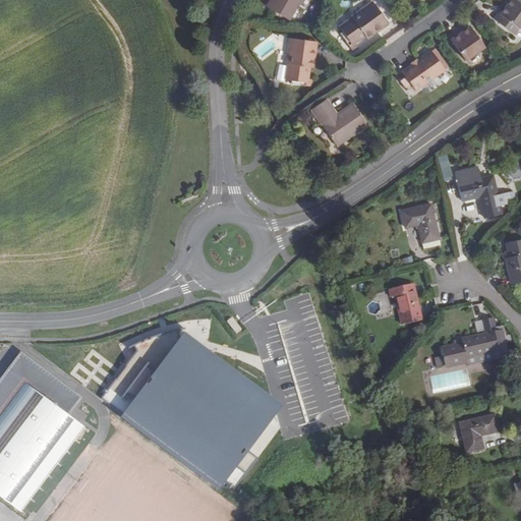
[(270,0),(266,8),(288,21),(298,4),(300,6),(303,0),(270,0)]
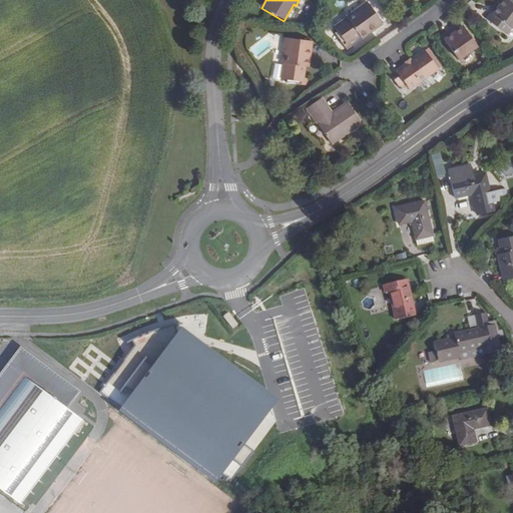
[(512,24),(512,4),(507,0),(502,0),(487,20),(506,34),(512,24)]
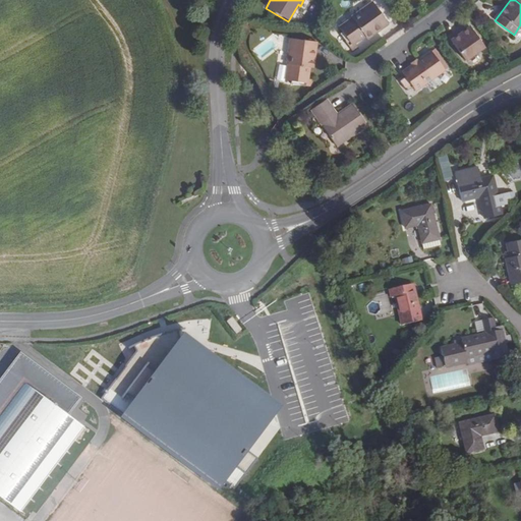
[(351,17),(352,18),(339,27),(342,33),(340,34),(352,52),(358,47),(355,43),(364,37),(366,40),(389,23),(373,2),(351,17)]
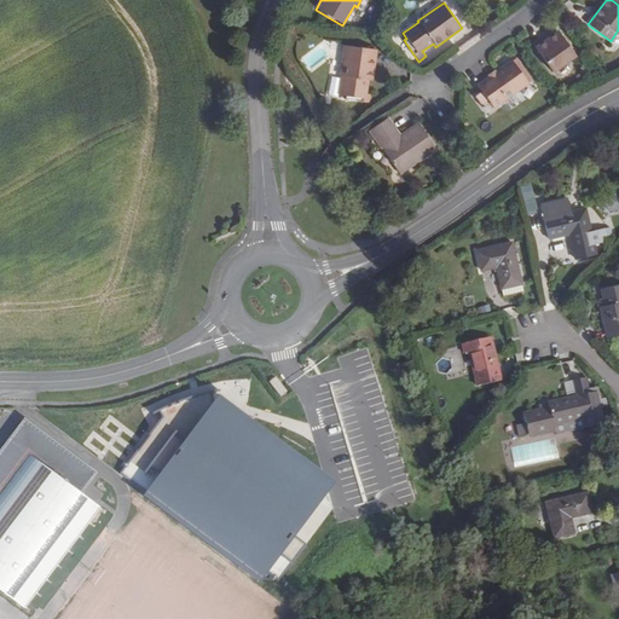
[(553,36),(550,33),(533,44),(553,73),(576,56),(559,32),(553,36)]
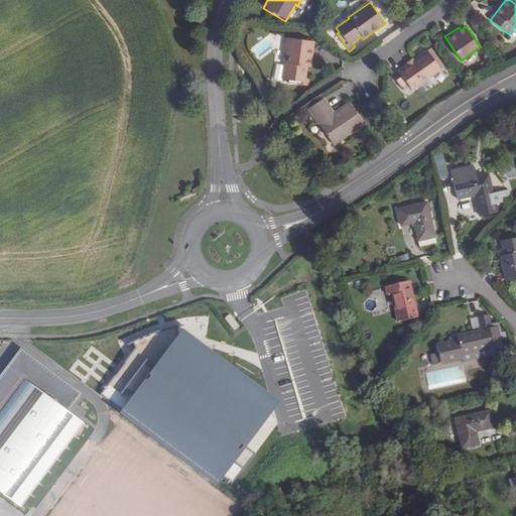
[(283,65),(284,65),(282,80),(291,81),(291,84),(309,87),(310,79),(305,79),(306,67),(310,68),(313,41),(287,38),(283,65)]
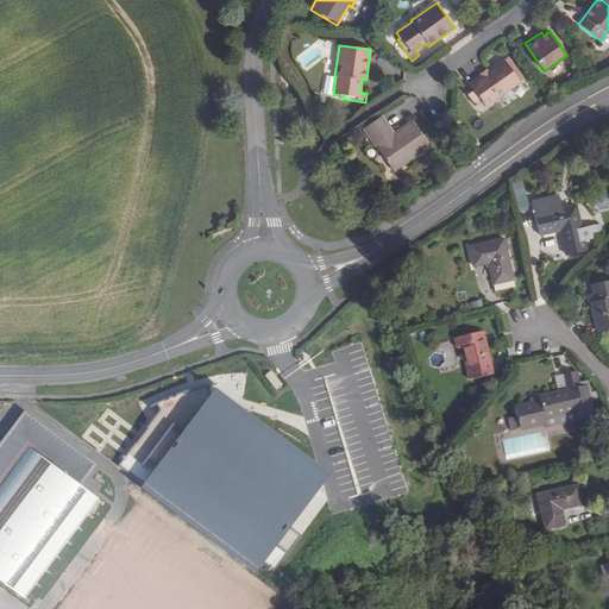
[(520,81),(504,61),(489,71),(481,77),(470,86),(473,90),(466,95),(475,107),(482,101),(485,106),(520,81)]
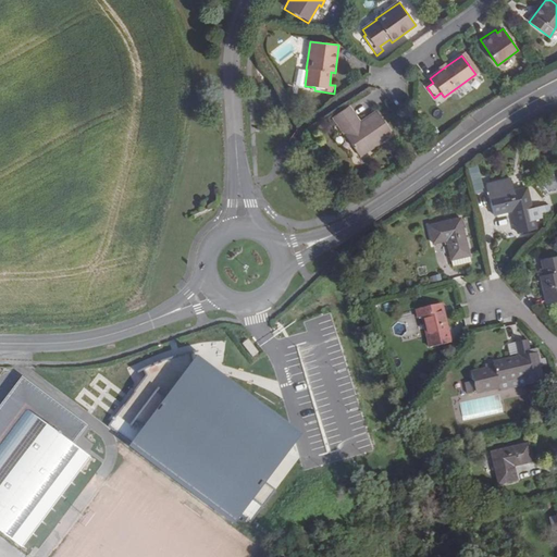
[(361,122),(350,106),(346,108),(358,125),(361,122)]
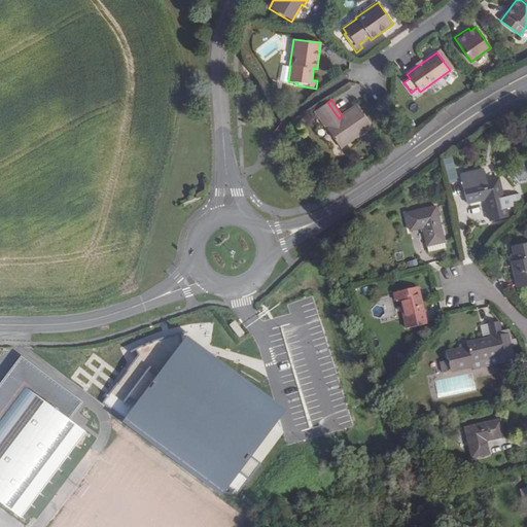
[(371,127),(356,105),(342,115),(339,118),(327,102),(315,111),(340,148),(371,127)]
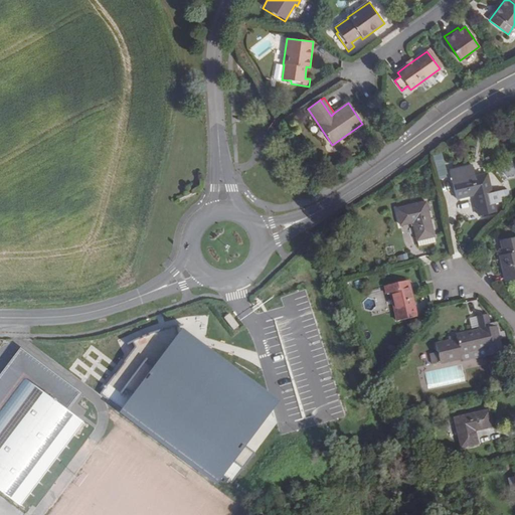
[(445,162),(437,164),(439,173),(447,171),(445,162)]
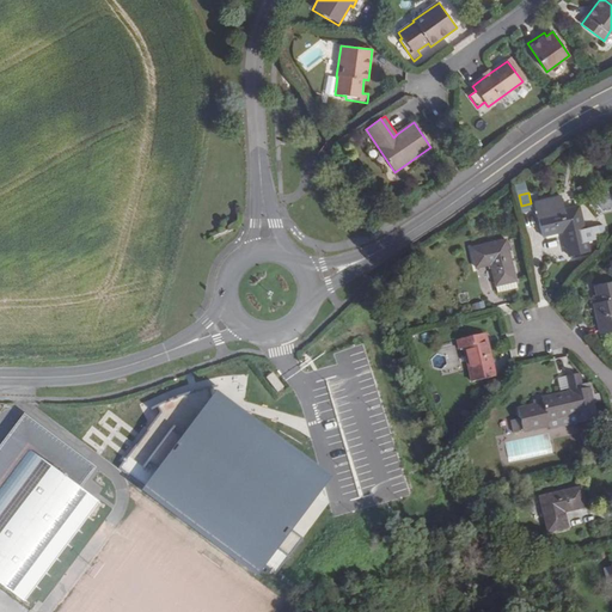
[(561,196),(536,202),(543,236),(563,232),(569,257),(588,252),(586,243),(599,239),(598,233),(604,232),(603,226),(583,230),(577,207),(563,209),(561,196)]
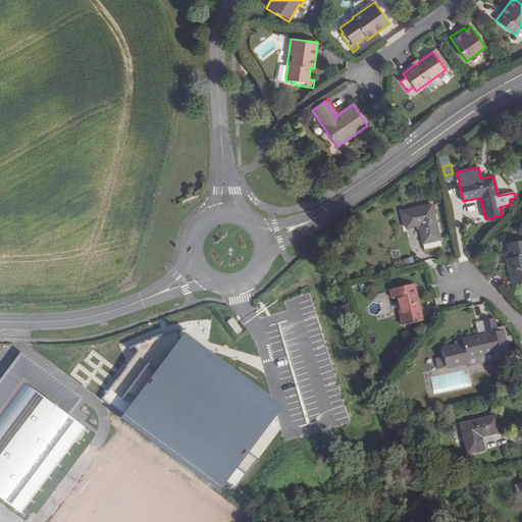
[(438,240),(431,205),(403,211),(406,228),(418,225),(423,243),(438,240)]
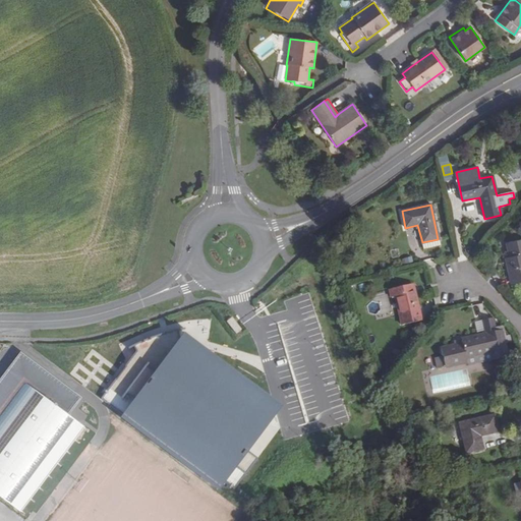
[(520,239),(506,243),(508,250),(504,251),(511,284),(520,282),(520,239)]
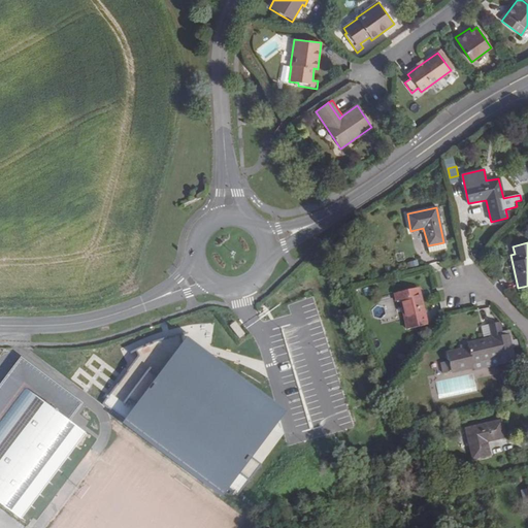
[(407,330),(426,325),(418,289),(394,293),(396,302),(400,301),(407,330)]
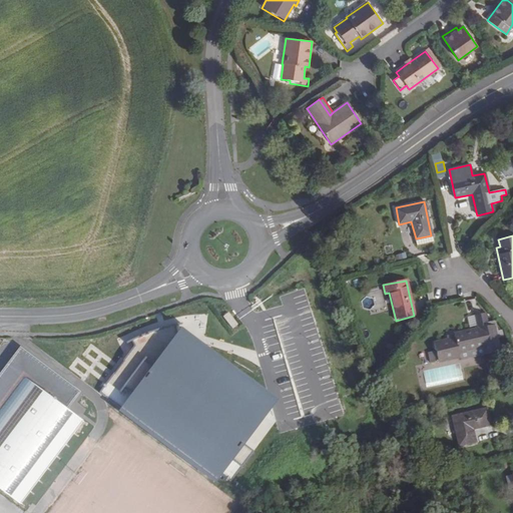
[(233,330),(238,326),(228,313),(223,318),(233,330)]
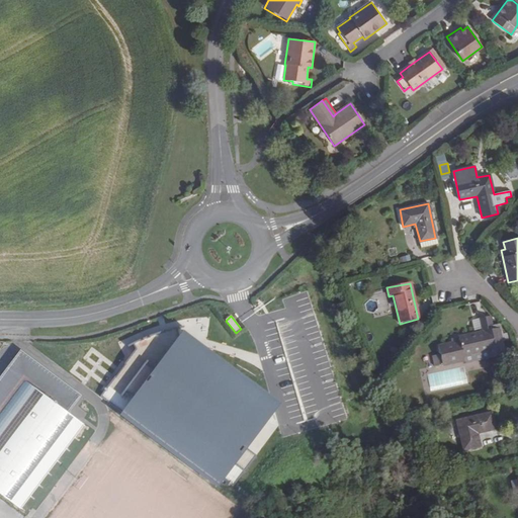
[(481,328),(479,329),(480,333),(481,333),(481,334),(499,330),(504,350),(510,348),(507,334),(503,335),(500,324),(493,326),(491,317),(479,319),(481,328)]
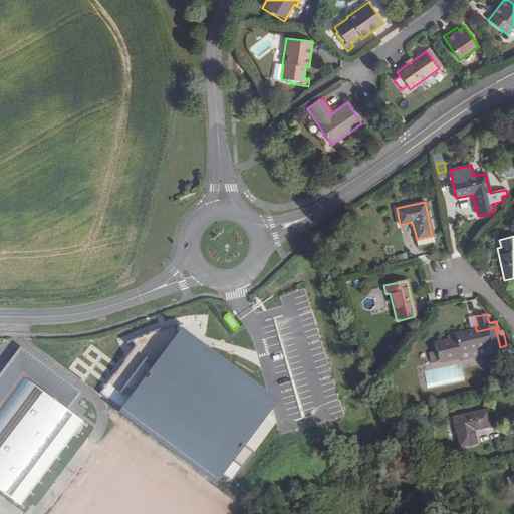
[(485,353),(501,349),(500,347),(495,327),(477,331),(477,330),(476,330),(455,335),(455,339),(435,343),(437,351),(428,353),(430,363),(439,361),(439,363),(461,357),(462,360),(486,355),(485,353)]
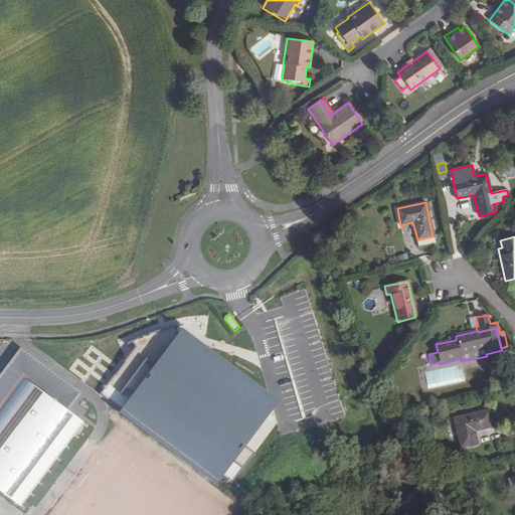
[(220,489),(284,406),(182,331),(122,411),(220,489)]
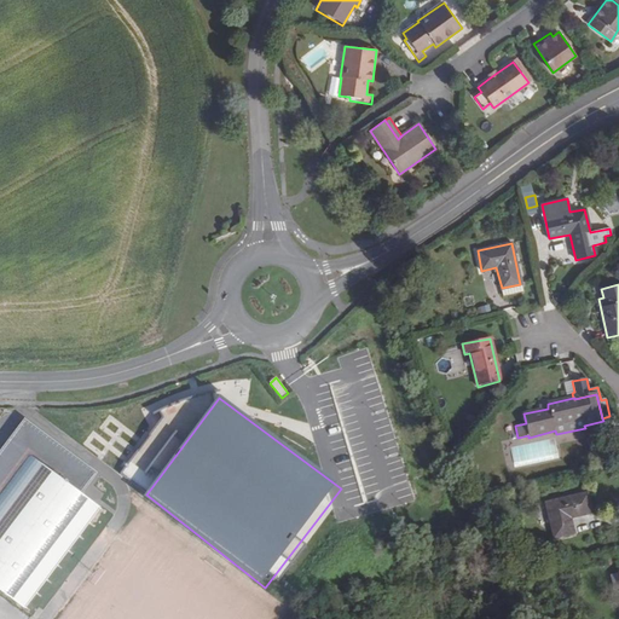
[(0,589),(28,608),(99,503),(84,492),(98,470),(19,417),(0,446),(0,589)]
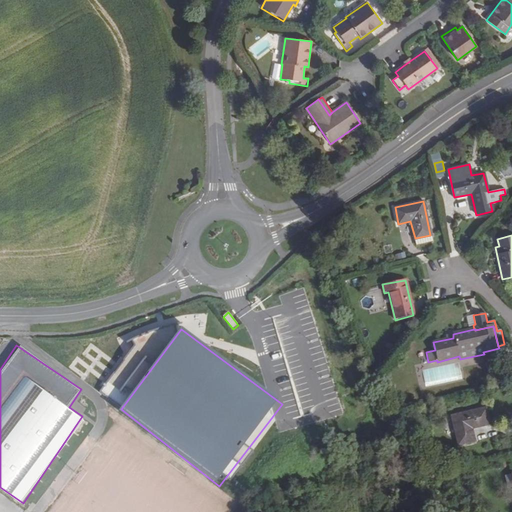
[(94,367),(87,380),(101,388),(108,375),(94,367)]
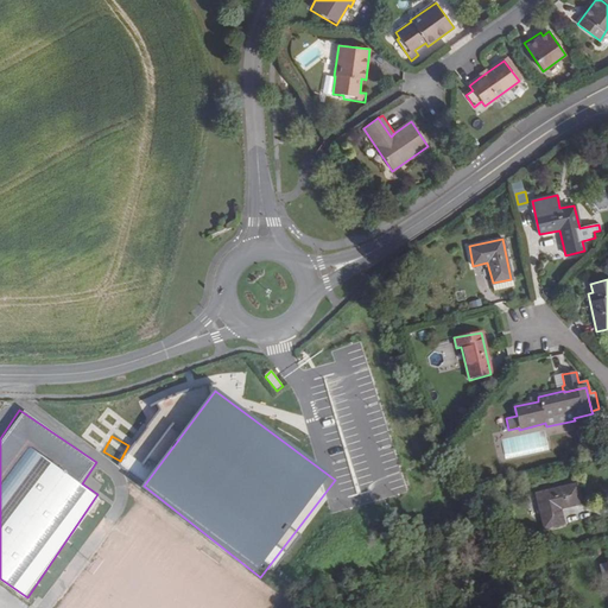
[(394,443),(381,447),(386,461),(398,456),(394,443)]
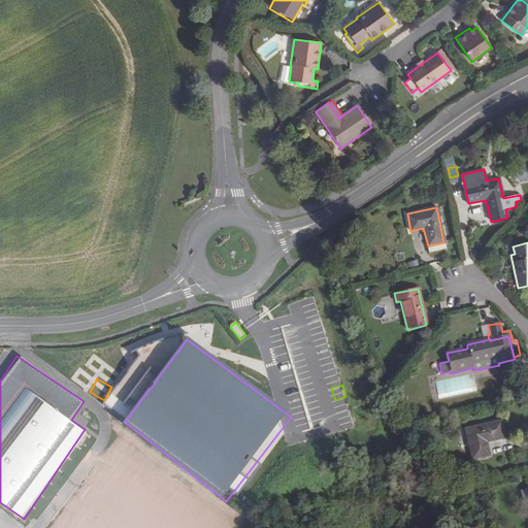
[(504,437),(500,421),(465,429),(472,459),(489,455),(486,441),(504,437)]
